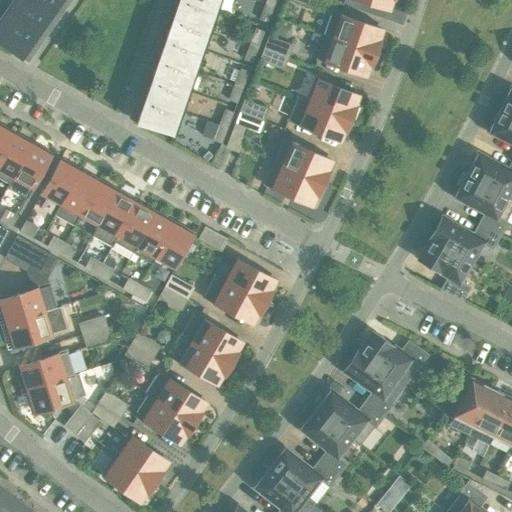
[(48,20),(19,0),(13,0),(3,15),(35,38),(48,20)]
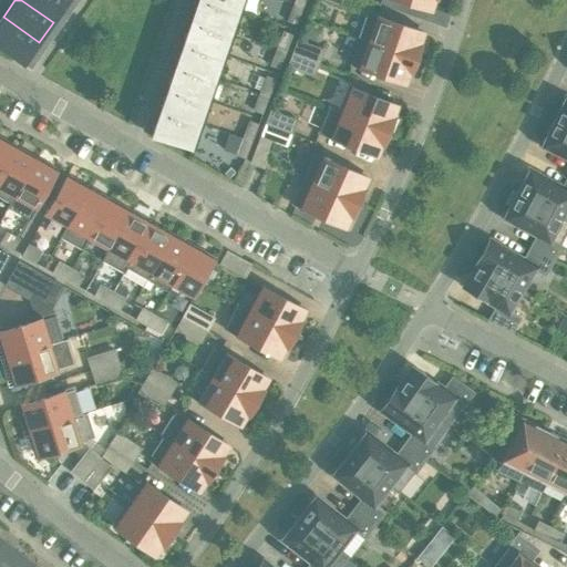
[(66,2),(62,0),(21,0),(53,22),(66,2)]
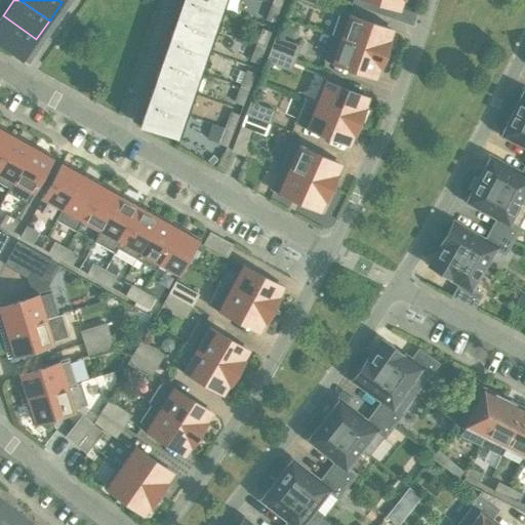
[(213,31),(220,9),(193,0),(180,0),(175,17),(213,31)]
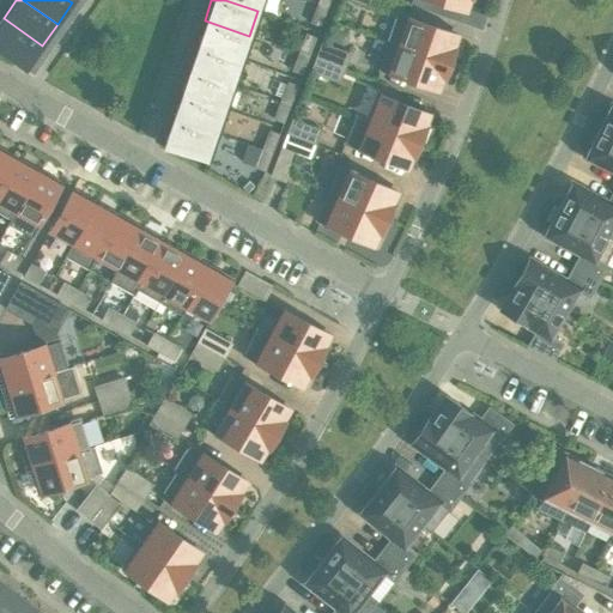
[(225,0),(258,11),(261,0),(225,0)]
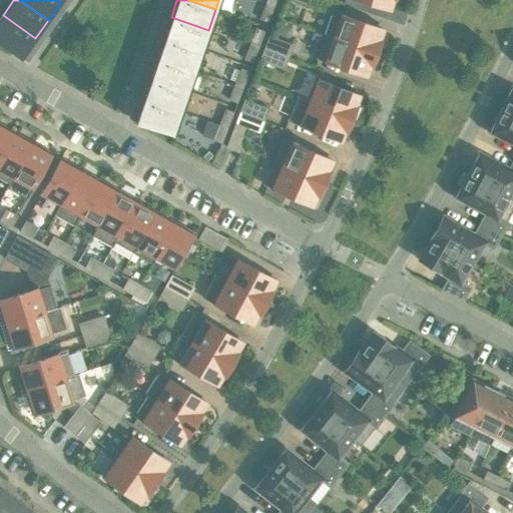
[(364,0),(392,9),(395,0),(364,0)]
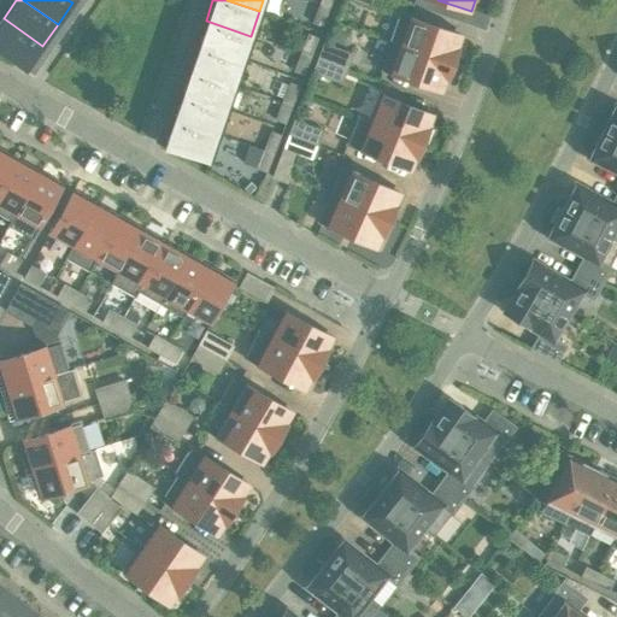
[(322,27),(329,7),(319,4),(311,23),(322,27)]
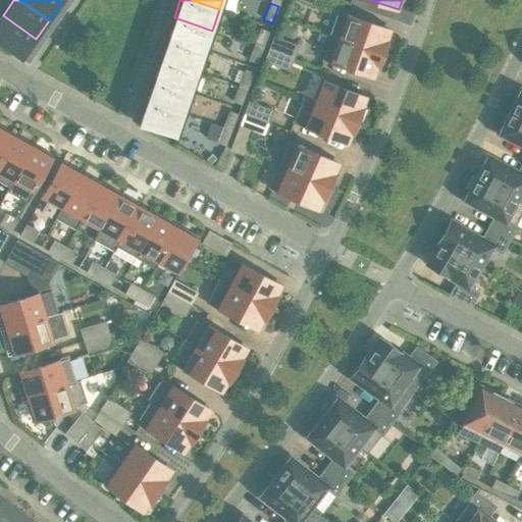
[(383,54),(392,31),(338,13),(331,36),(383,54)]
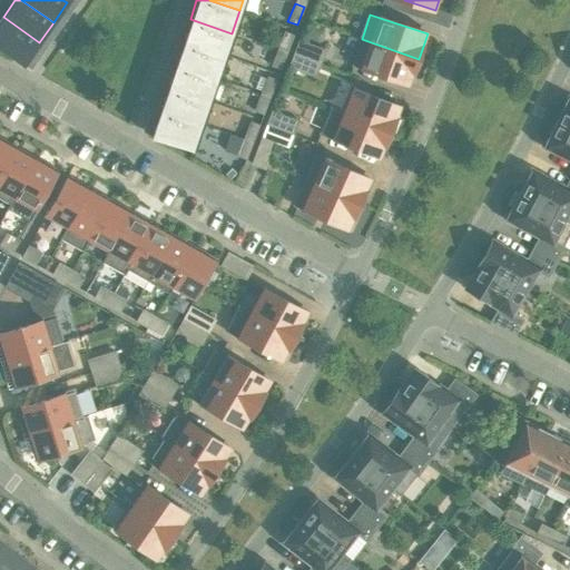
[(39,42),(3,17),(0,20),(0,45),(25,62),(39,42)]
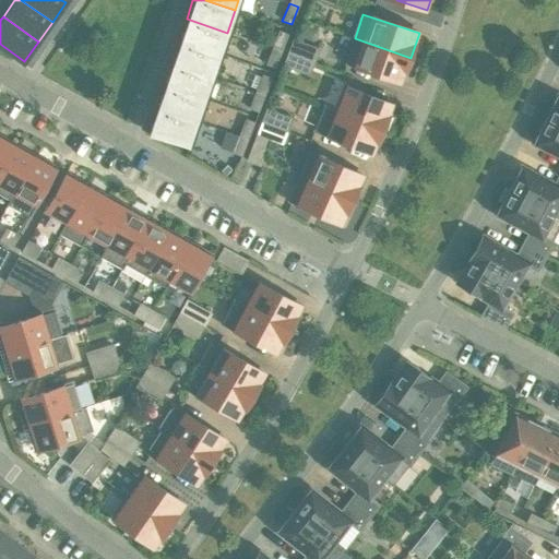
[(219,55),(227,33),(187,19),(179,40),(219,55)]
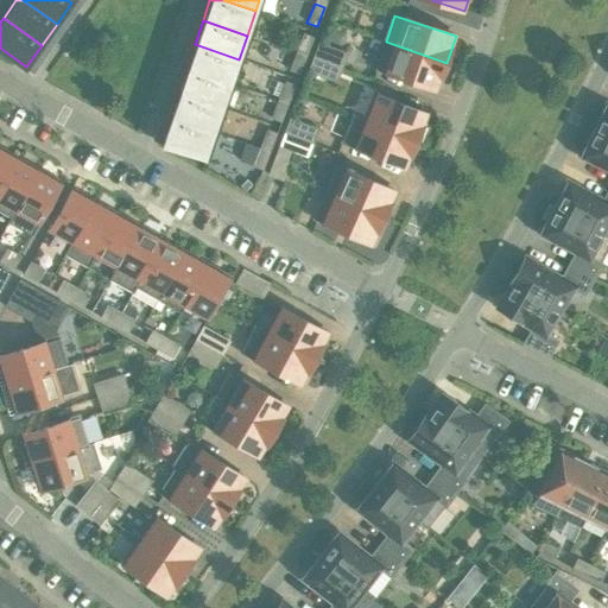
[(306,56),(314,37),(303,33),(296,51),(306,56)]
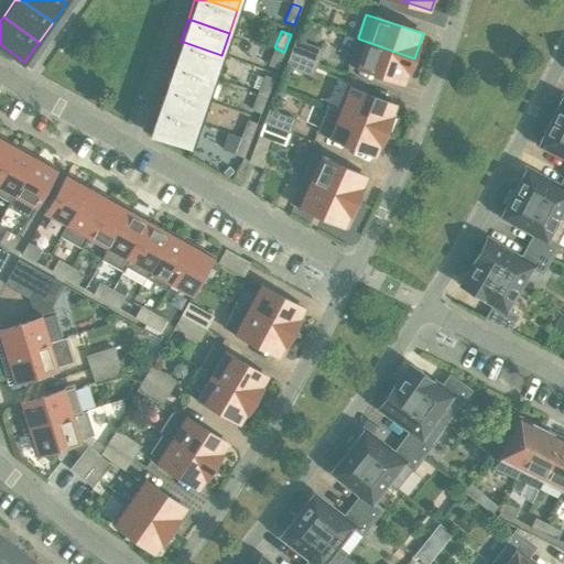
[(414,58),(358,39),(349,63),(405,83),(414,58)]
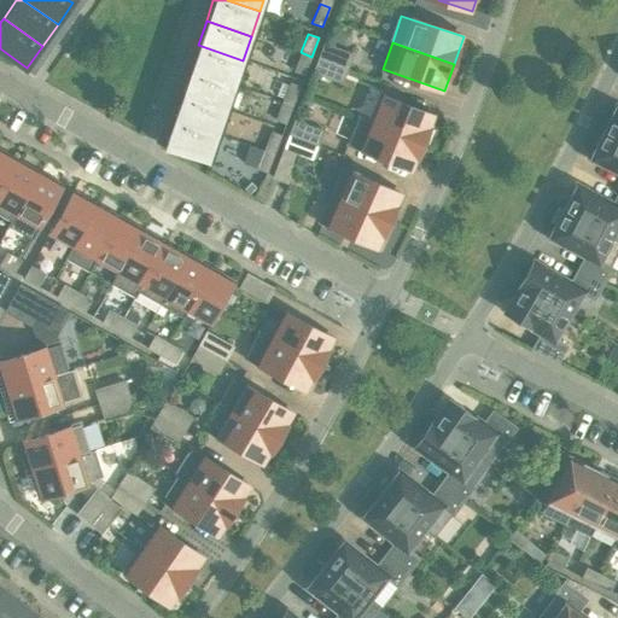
[(347,69),(353,54),(324,44),(319,58),(347,69)]
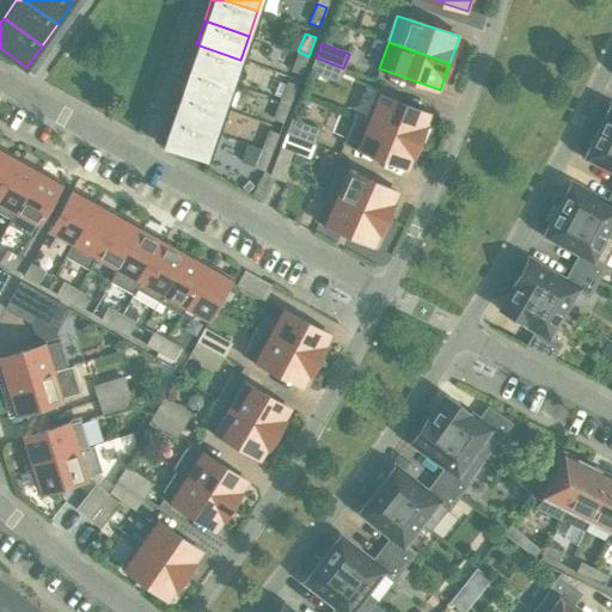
[(240,60),(196,44),(188,68),(232,84),(240,60)]
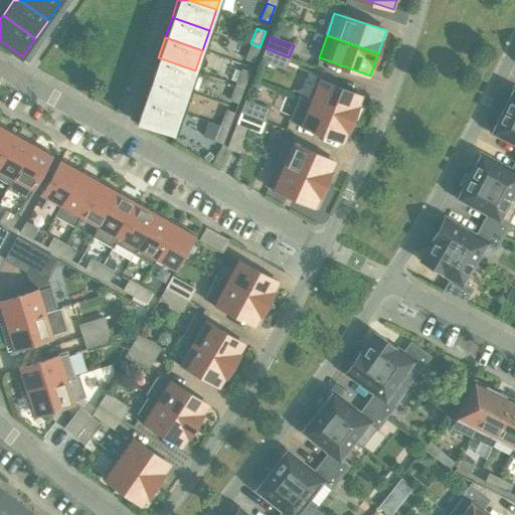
[(253,62),(260,47),(250,43),(244,59),(253,62)]
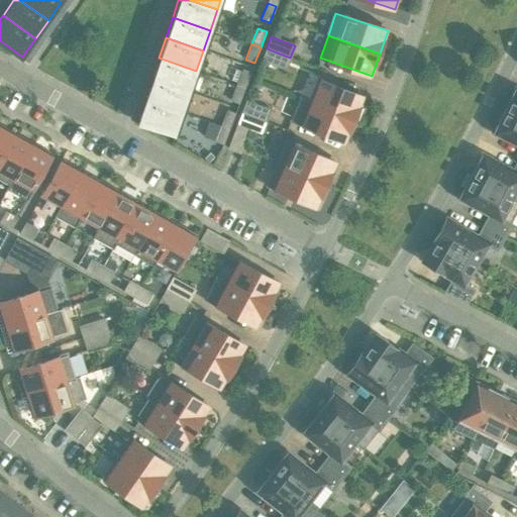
[(286,70),(290,58),(267,48),(262,61),(286,70)]
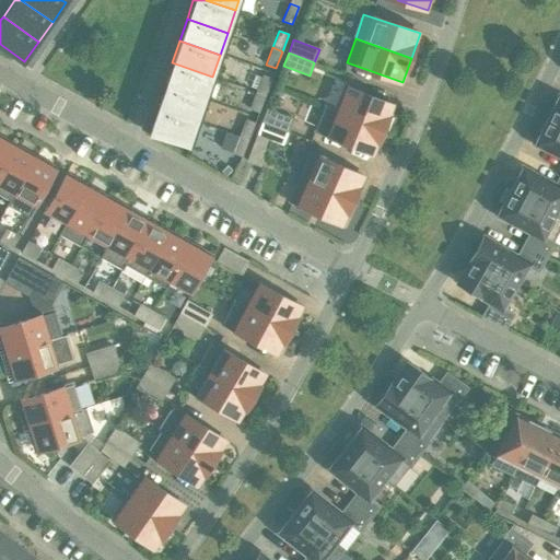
[(205,100),(212,77),(172,62),(164,85),(205,100)]
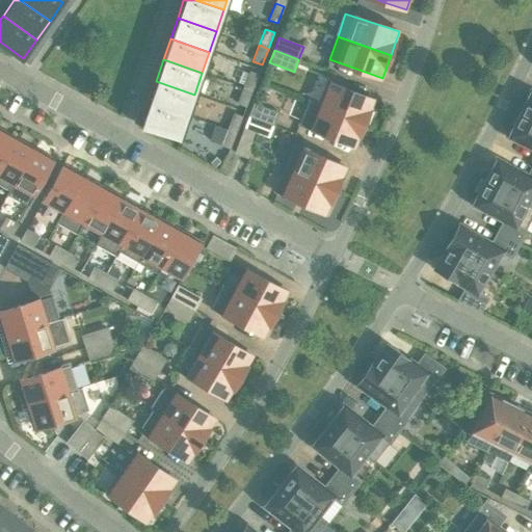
[(251,90),(258,74),(248,71),(243,87),(251,90)]
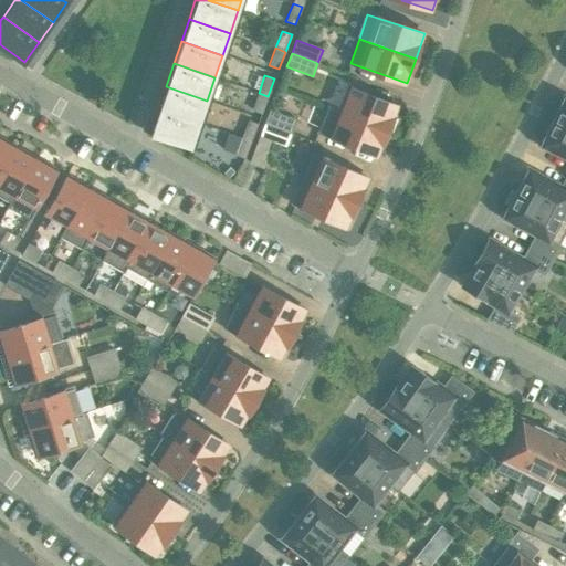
[(199,123),(207,101),(166,86),(158,108),(199,123)]
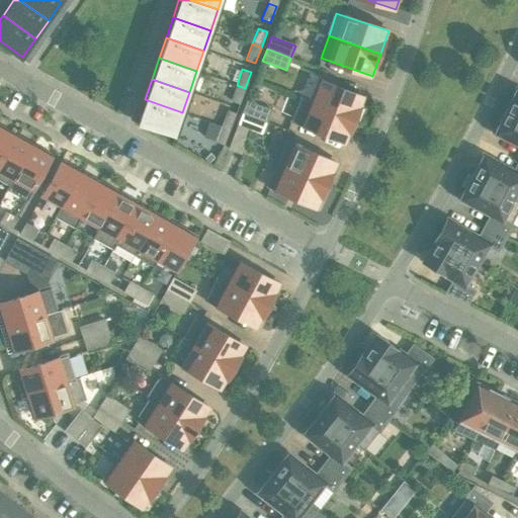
[(355,120),(364,98),(320,80),(312,101),(300,97),(299,97),(355,120)]
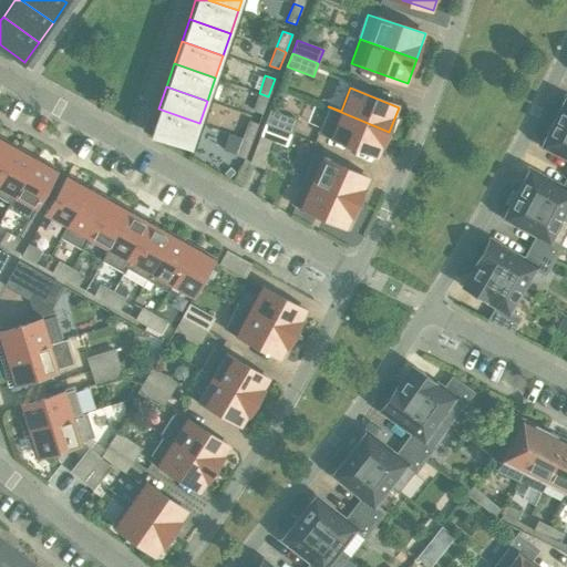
[(261,114),(268,96),(259,93),(253,110),(261,114)]
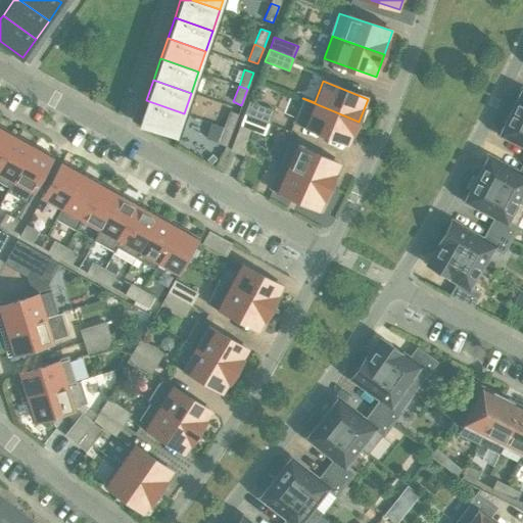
[(522,90),(521,90),(510,111),(522,117),(522,90)]
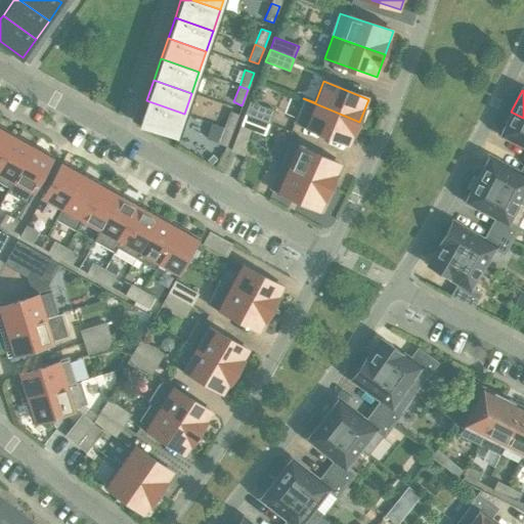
[(350,144),(359,122),(303,98),(294,121),(350,144)]
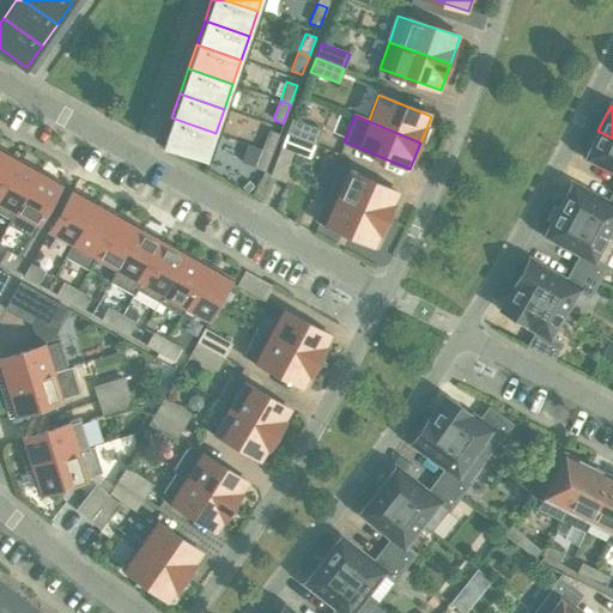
[(207,158),(216,133),(171,117),(162,144),(207,158)]
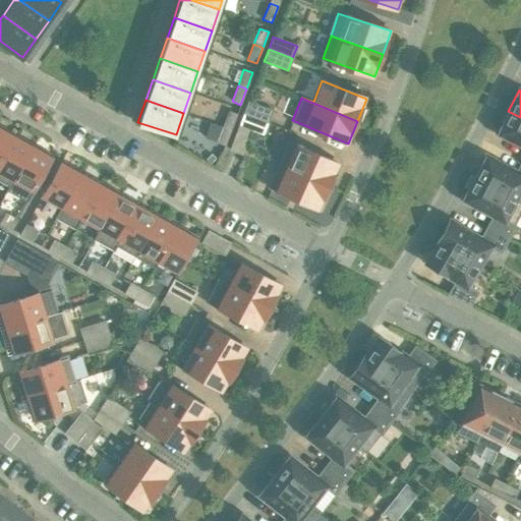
[(272,111),(248,102),(243,114),(268,123),(272,111)]
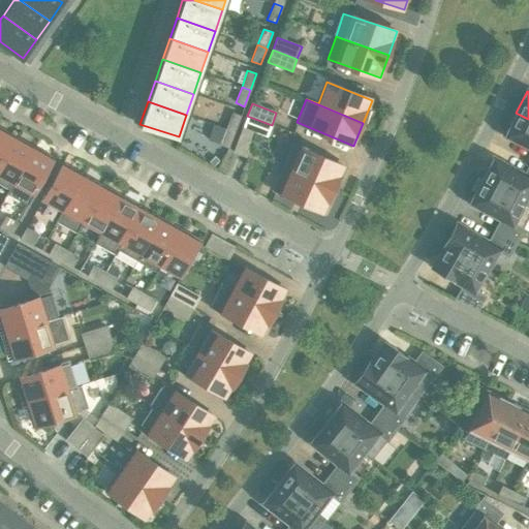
[(235,131),(241,116),(231,113),(225,128),(235,131)]
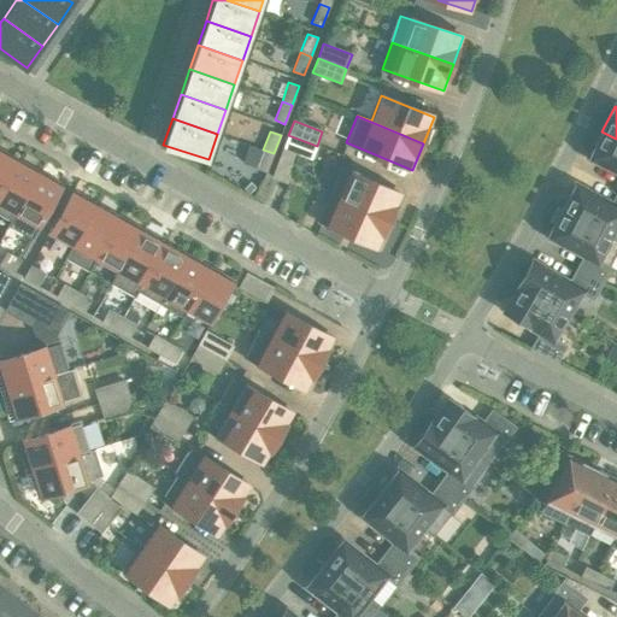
[(616,139),(601,131),(588,158),(616,171),(616,139)]
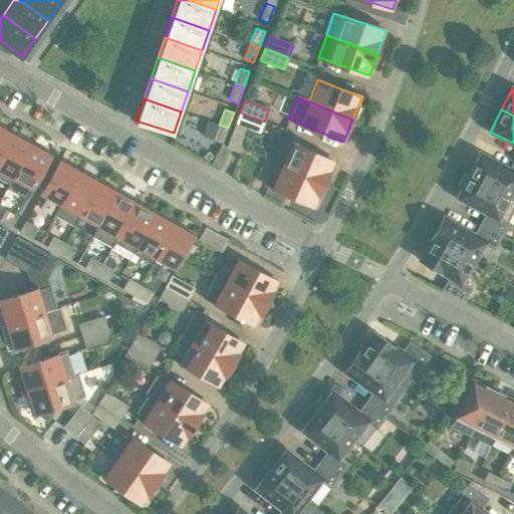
[(259,133),(264,121),(240,112),(236,123),(248,129),(259,133)]
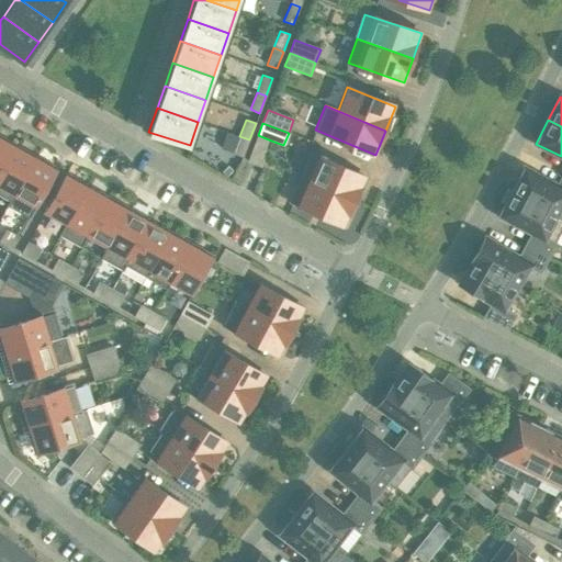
[(261,167),(271,141),(258,135),(248,161),(261,167)]
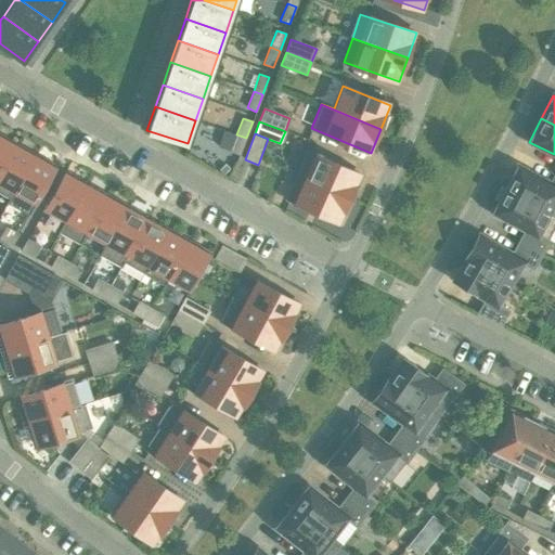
[(240,155),(246,138),(236,134),(230,152),(240,155)]
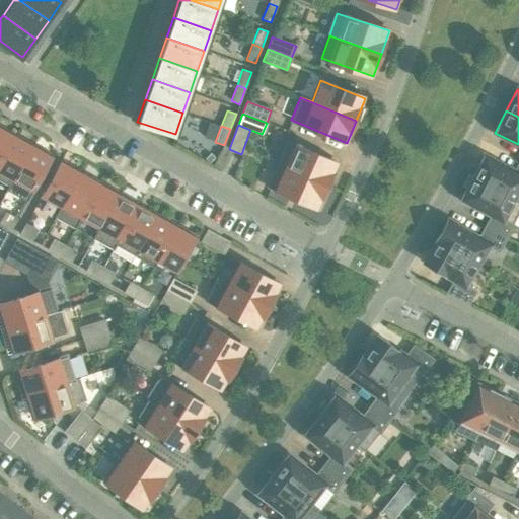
[(0,157),(13,135),(0,127),(0,157)]
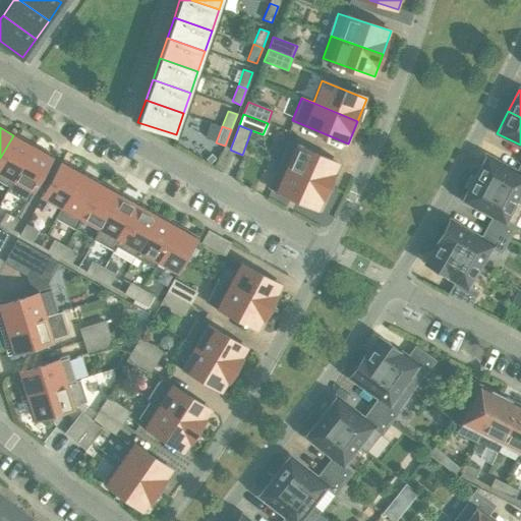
[(6,190),(32,146),(13,135),(0,158),(0,181),(8,186),(6,190)]
